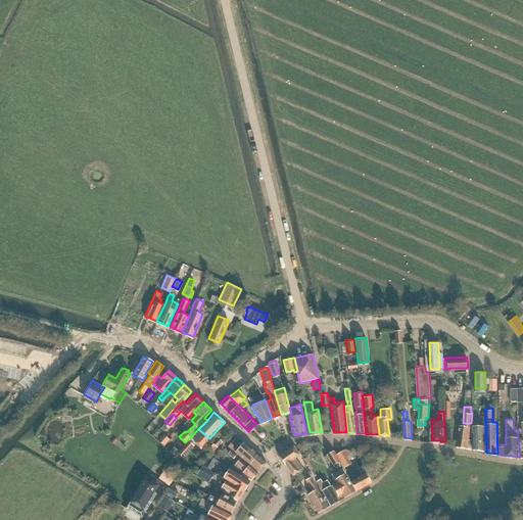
[(478,420),(473,420),(474,447),(484,450),(484,425),(478,425),(478,420)]
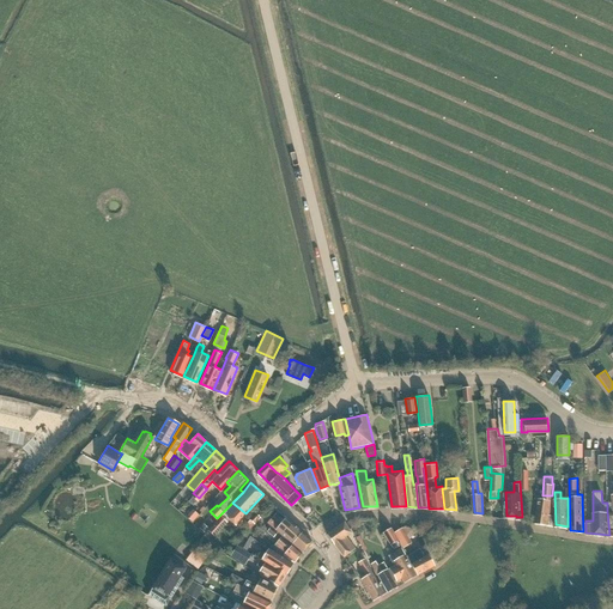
[(552,495),(542,495),(542,498),(538,497),(534,522),(553,524),(552,513),(550,513),(552,495)]
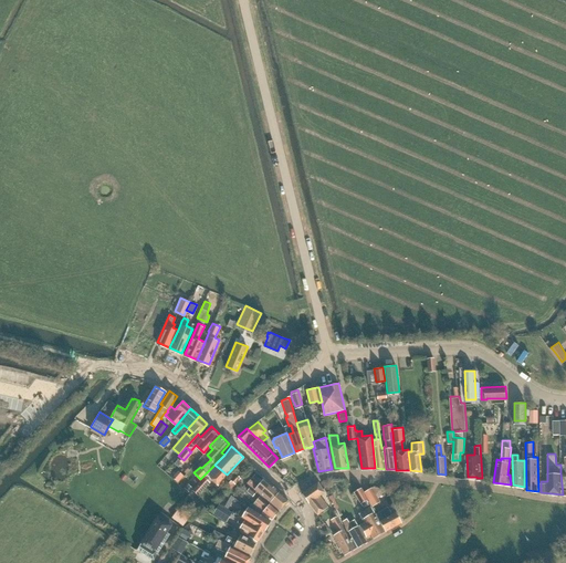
[(227,475),(215,465),(213,466),(200,479),(192,489),(198,493),(209,480),(209,479),(211,477),(218,483),(227,475)]
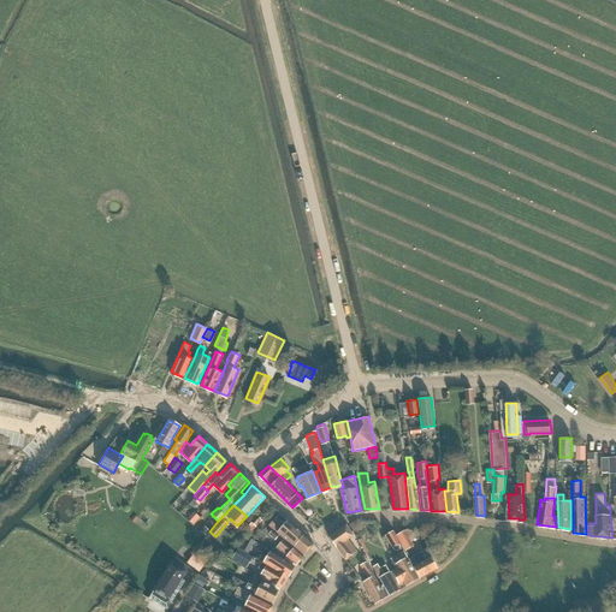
[(256,514),(250,520),(256,524),(261,518),(256,514)]
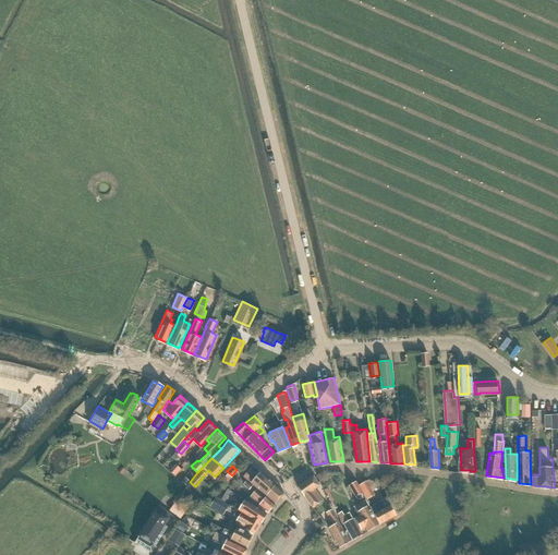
[(266,493),(275,483),(261,470),(255,478),(247,471),(244,474),(254,482),(258,486),(266,493)]
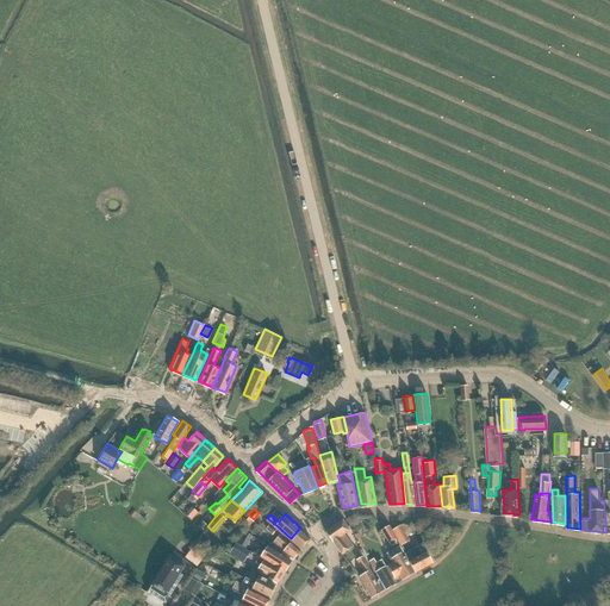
[(343,518),(325,530),(342,553),(354,544),(344,532),(350,529),(343,518)]
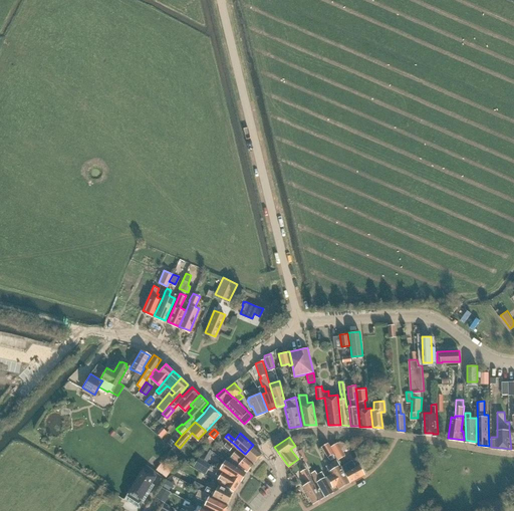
[(213,438),(209,444),(213,447),(218,442),(213,438)]
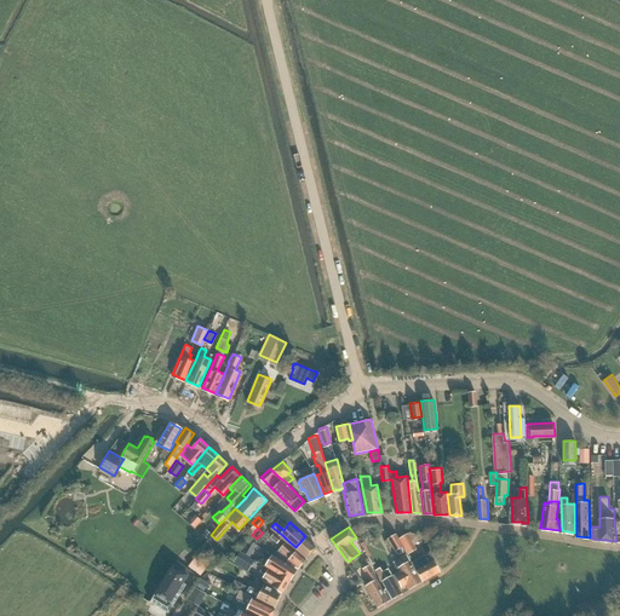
[(277,541),(282,535),(275,529),(270,535),(277,541)]
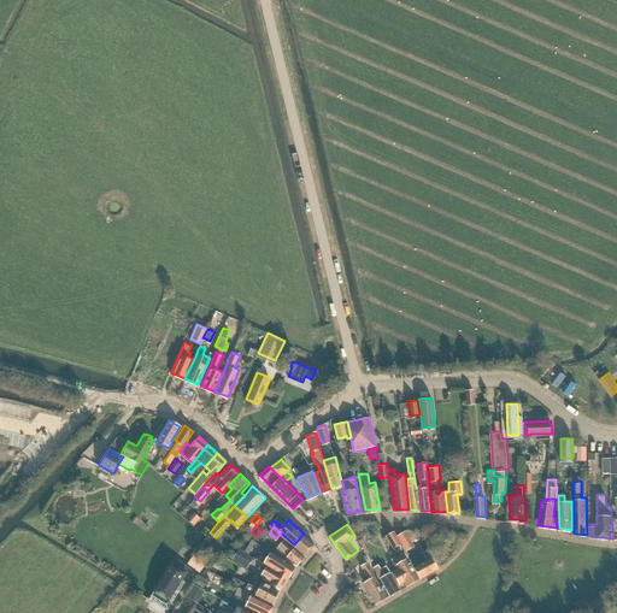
[(407,528),(397,534),(401,542),(403,544),(406,549),(415,544),(412,541),(418,536),(415,530),(407,528)]
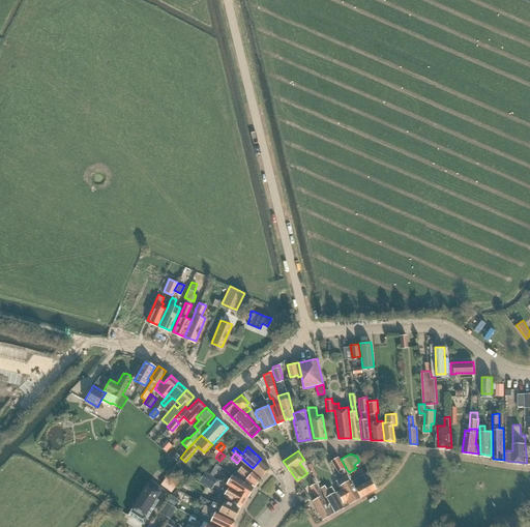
[(339,455),(331,459),(337,470),(340,472),(346,468),(345,466),(341,459),(339,455)]
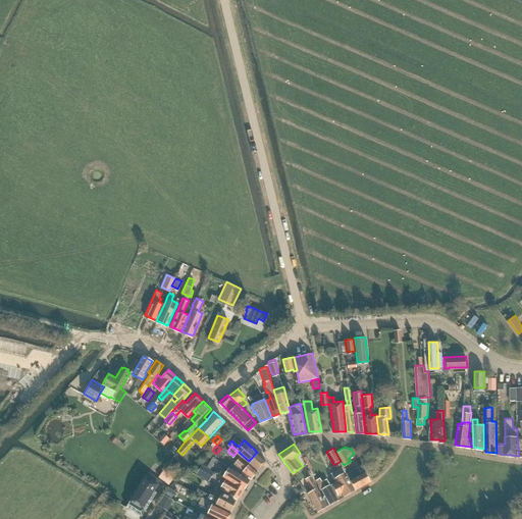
[(250,463),(258,469),(266,460),(257,452),(249,461),(242,455),(240,457),(247,463),(250,463)]
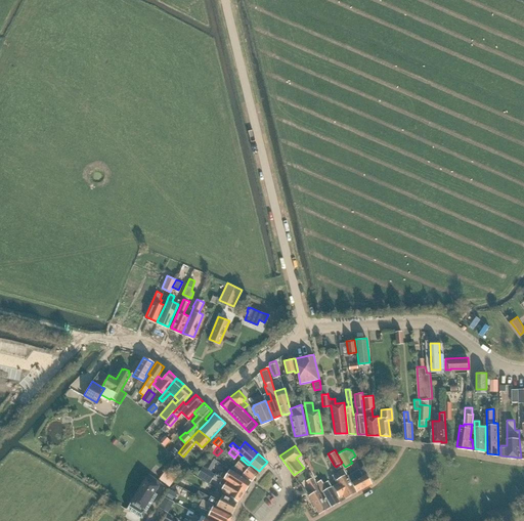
[(248,465),(241,459),(233,467),(252,479),(259,471),(251,465),(248,465)]
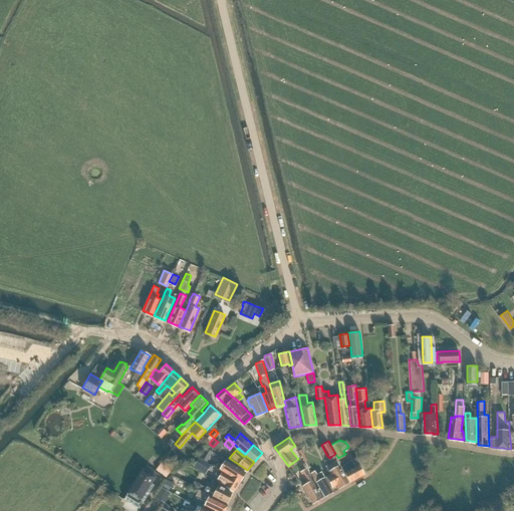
[(223,470),(241,481),(246,472),(222,456),(218,462),(207,455),(206,457),(201,453),(199,457),(216,466),(216,465),(223,470)]
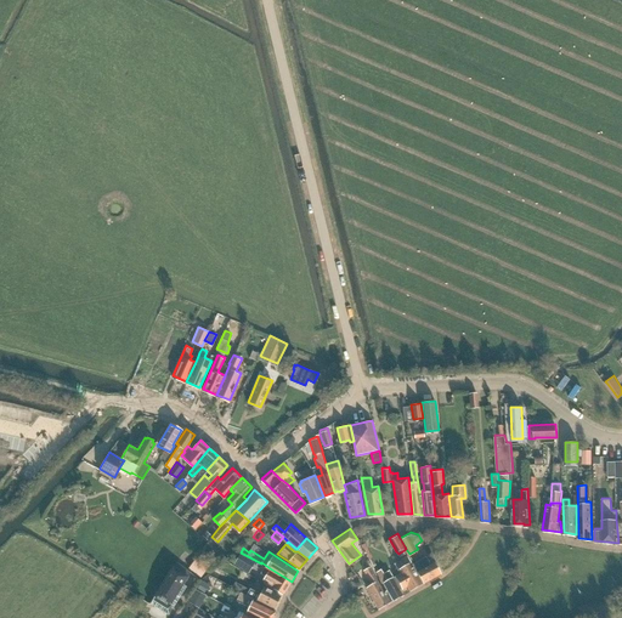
[(255,561),(241,553),(235,561),(249,571),(255,561)]
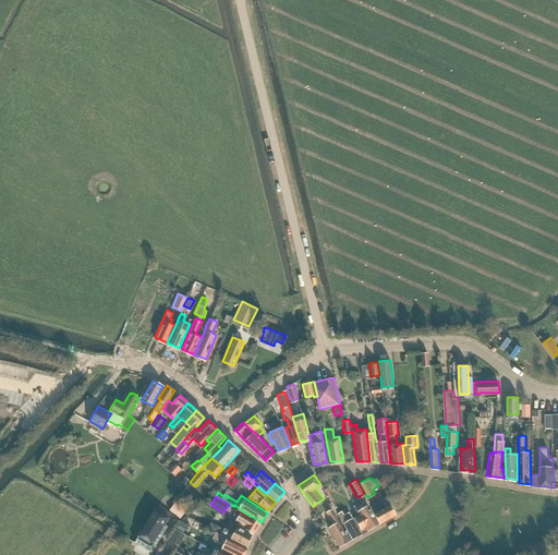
[(361,502),(354,505),(361,516),(356,518),(361,527),(366,525),(368,529),(379,523),(368,504),(370,504),(366,498),(363,501),(362,499),(360,501),(361,502)]
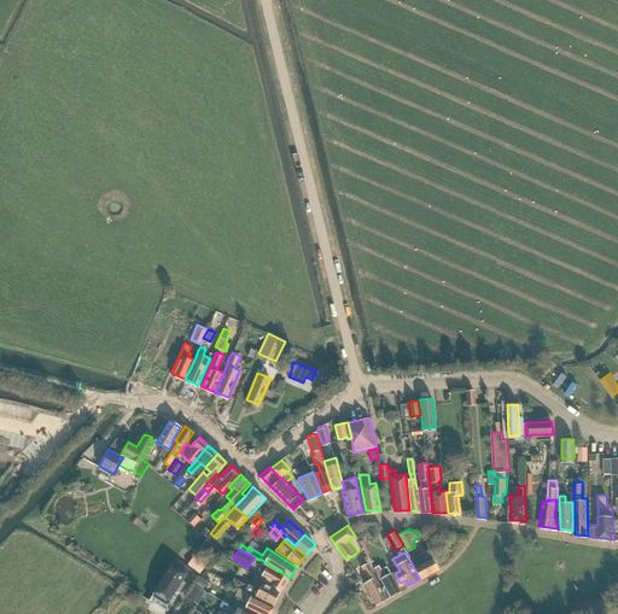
[(424,551),(410,560),(421,579),(438,568),(432,557),(429,559),(424,551)]
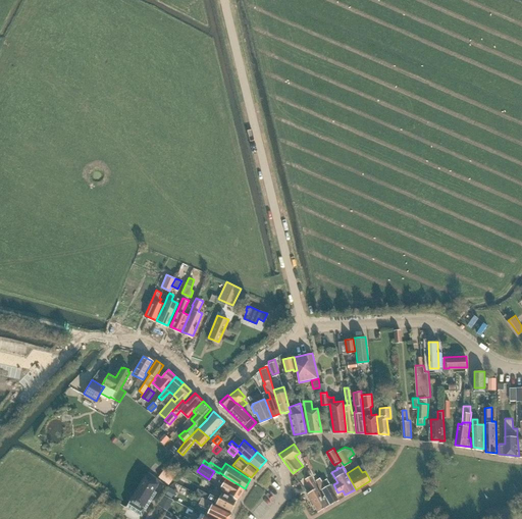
[(164,468),(158,475),(168,482),(174,475),(164,468)]
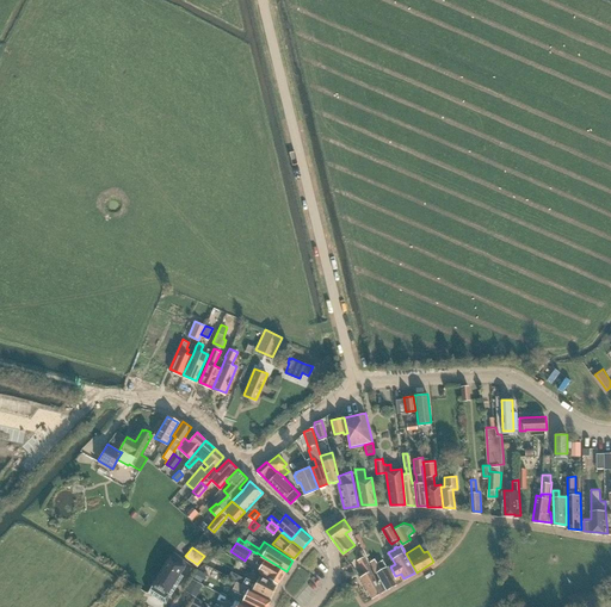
[(170,556),(148,590),(166,602),(183,574),(180,573),(184,564),(170,556)]
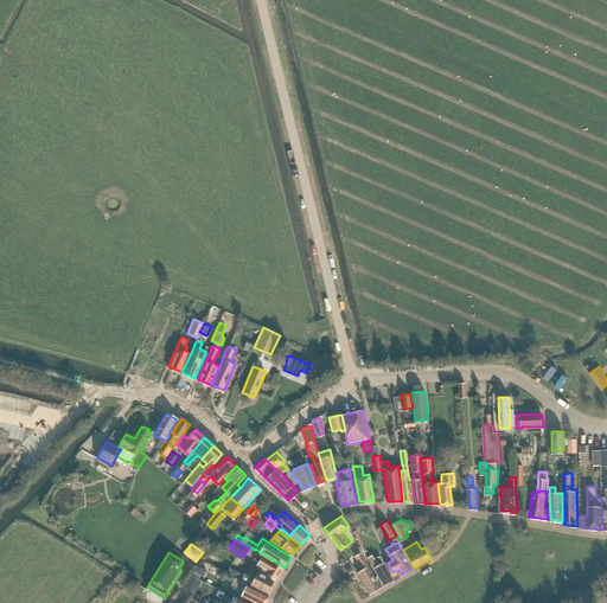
[(384,584),(378,573),(374,576),(360,552),(355,555),(363,569),(358,571),(370,592),(384,584)]
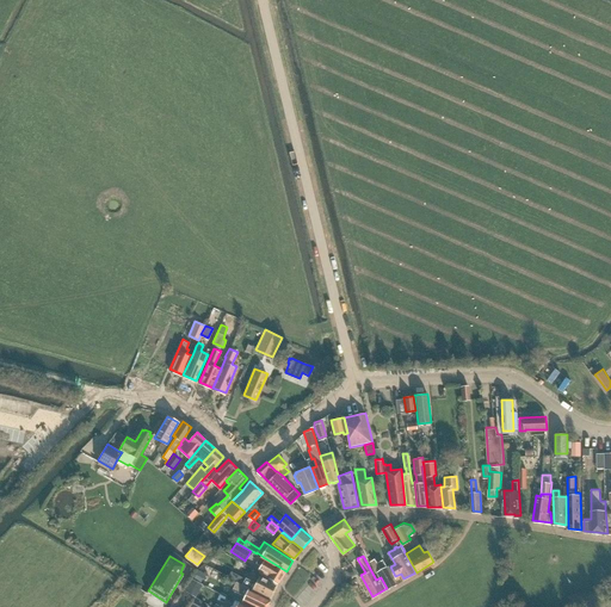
[(287,571),(265,558),(259,568),(264,570),(263,573),(267,576),(269,575),(279,582),(287,571)]
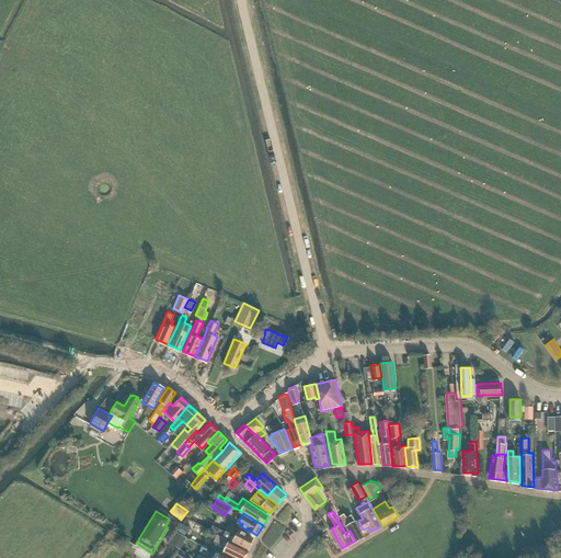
[(354,520),(346,524),(350,531),(355,541),(364,536),(356,522),(354,520)]
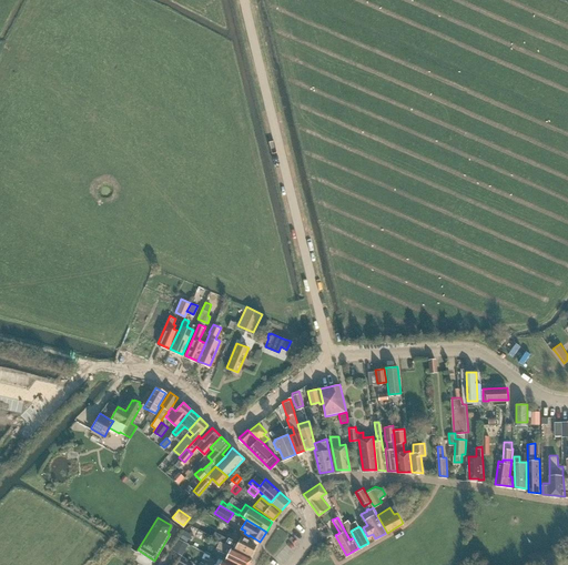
[(184,530),(180,537),(185,540),(190,533),(184,530)]
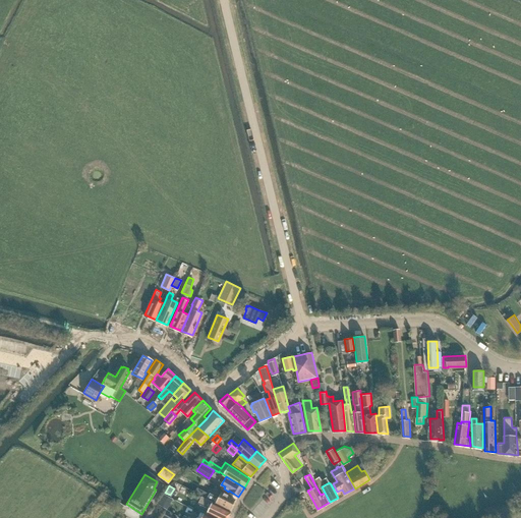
[(210,492),(207,497),(216,502),(230,509),(235,499),(222,492),(219,497),(210,492)]
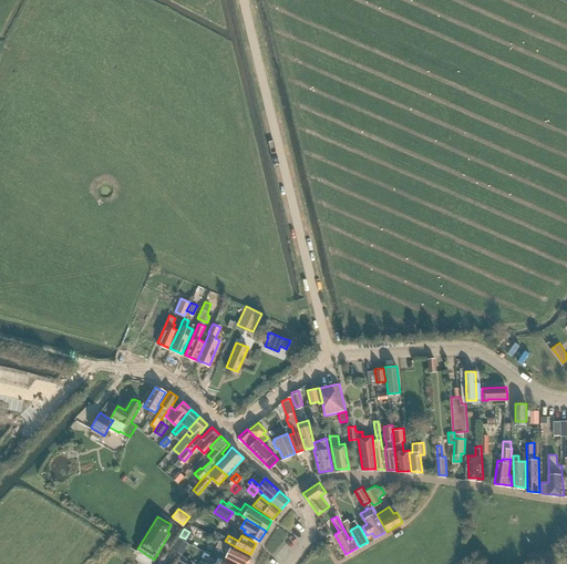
[(235,546),(225,541),(225,542),(219,539),(215,546),(227,553),(226,557),(238,563),(247,563),(251,556),(235,547),(235,546)]
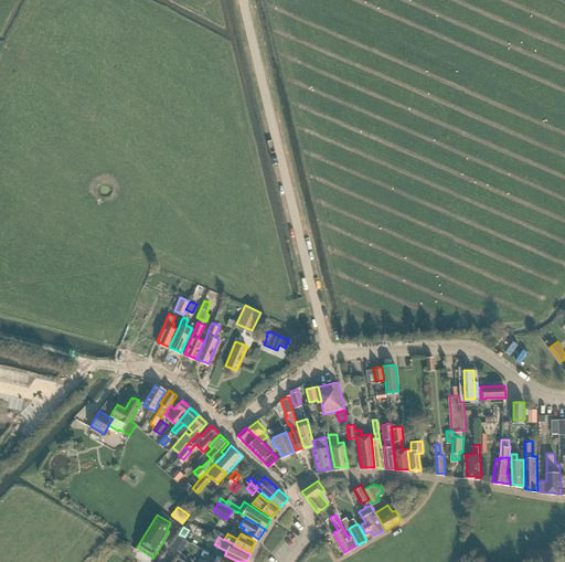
[(176,539),(171,547),(180,551),(184,543),(176,539)]
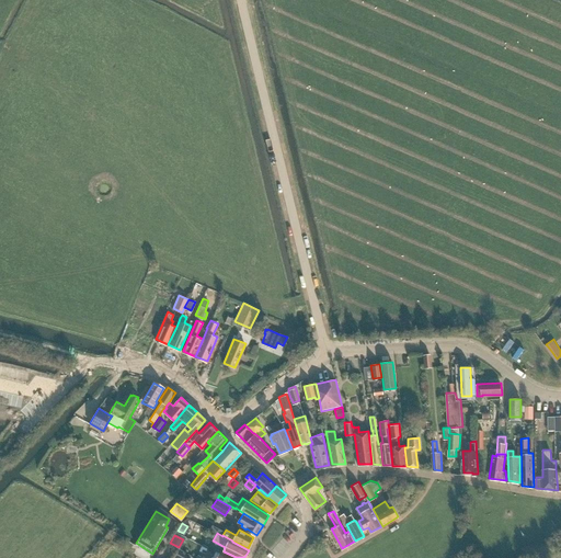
[(179,547),(175,553),(185,557),(189,557),(192,554),(179,547)]
